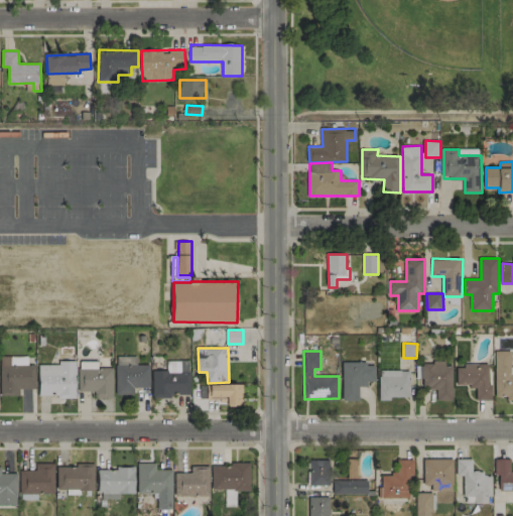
[(512,351),(497,351),(496,396),(507,396),(507,400),(512,399),(512,351)]
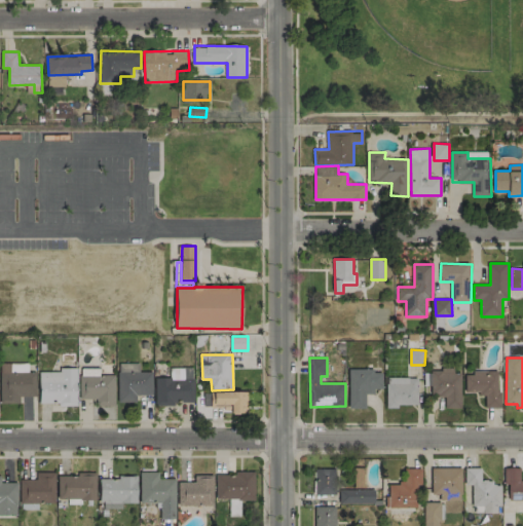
[(38,396),(38,371),(31,372),(31,363),(2,364),(2,403),(22,403),(22,397),(38,396)]
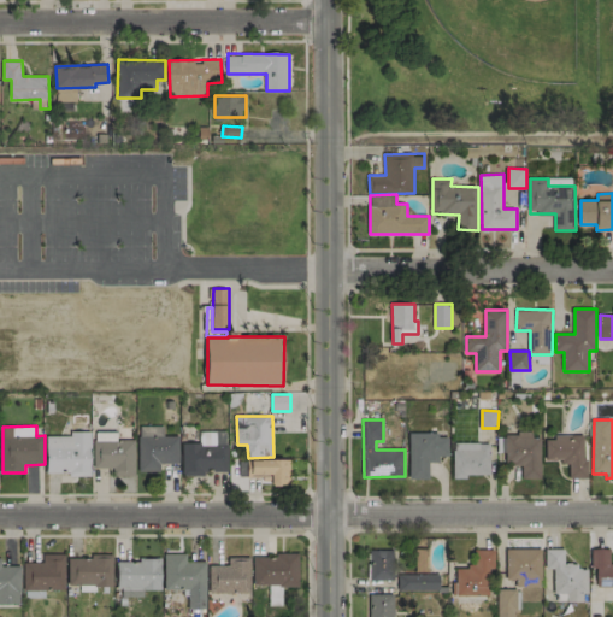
[(137,440),(118,439),(118,432),(95,432),(95,468),(115,468),(115,475),(136,476),(137,440)]
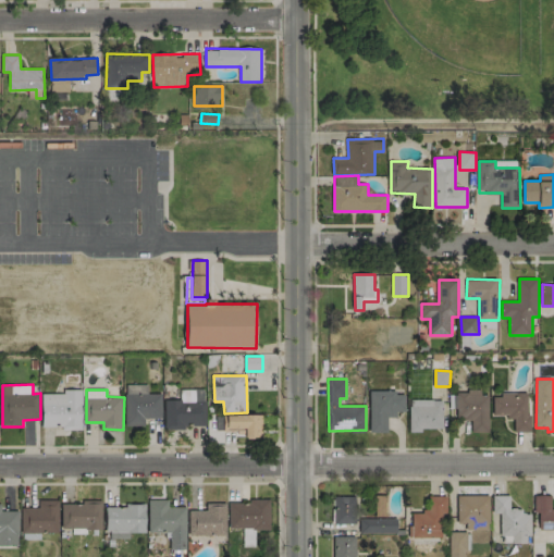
[(167,399),(167,430),(187,429),(187,425),(207,425),(207,390),(182,390),(182,399),(167,399)]
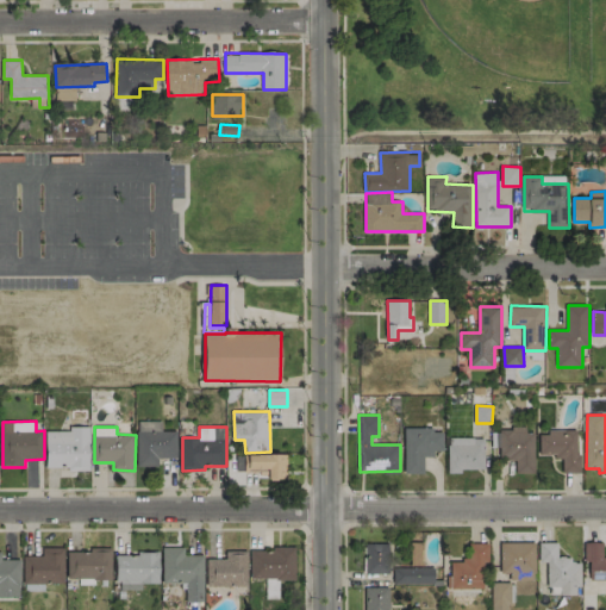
[(48,429),(48,470),(91,468),(91,429),(48,429)]
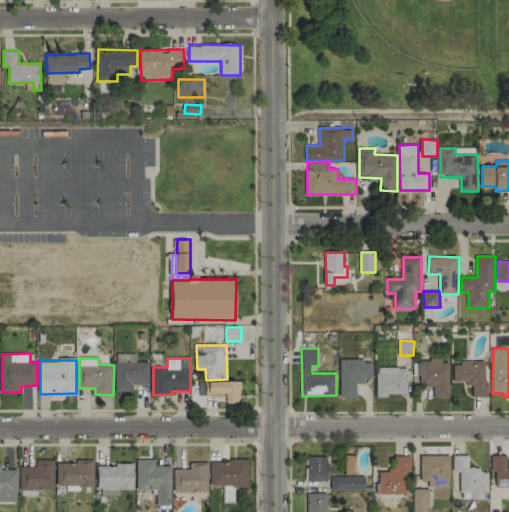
[(356,397),(357,382),(373,382),(373,360),(341,360),(340,397),(356,397)]
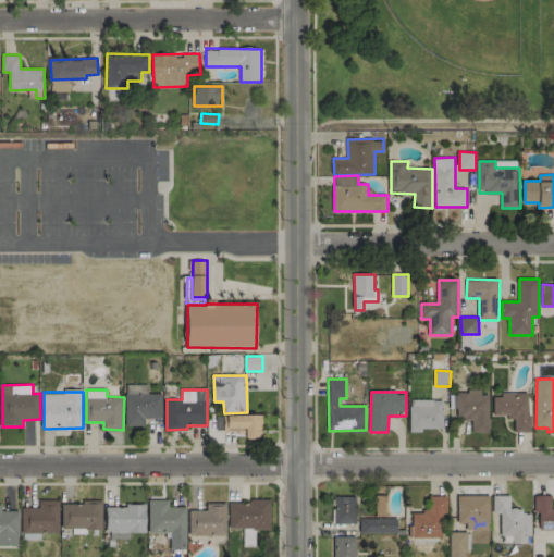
[(474,432),(491,432),(490,392),(457,392),(457,419),(472,418),(474,432)]
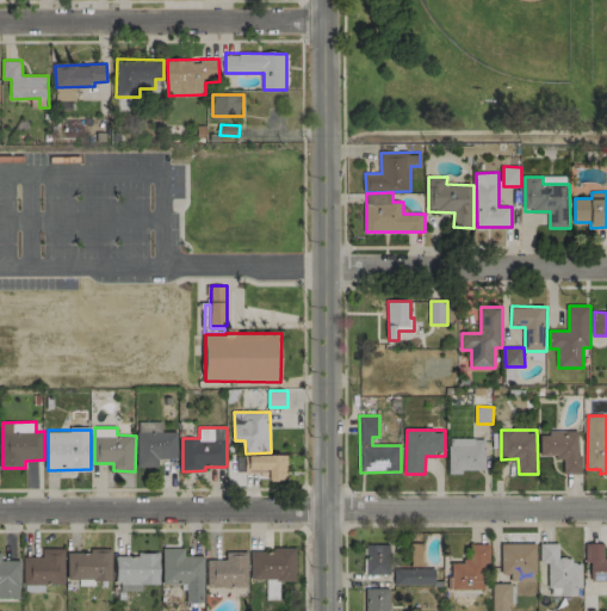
[(138,467),(160,467),(160,458),(179,458),(180,432),(140,431),(138,467)]
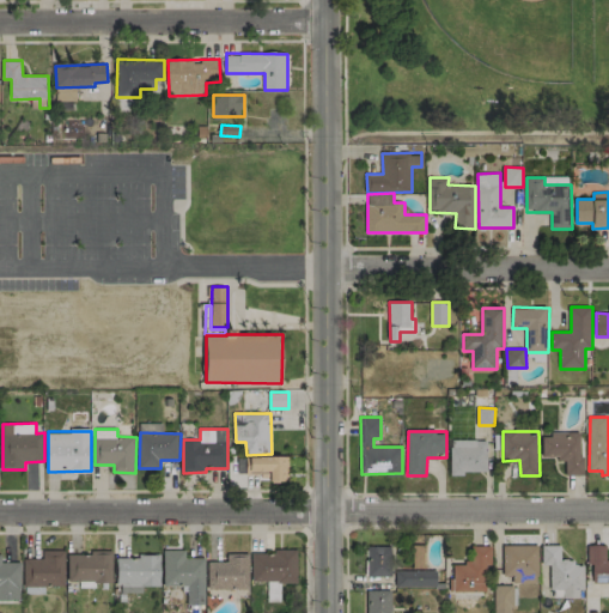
[(567,474),(583,474),(584,434),(544,432),(543,457),(567,459),(567,474)]
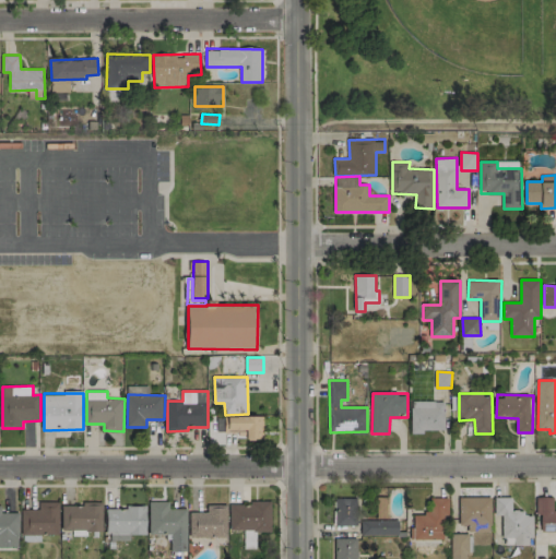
[(412,433),(424,433),(424,430),(446,430),(446,402),(413,401),(412,433)]
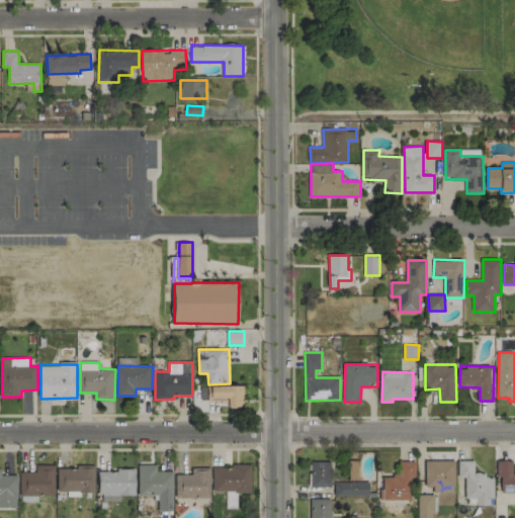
[(245,385),(211,385),(212,400),(229,399),(229,408),(245,407),(245,385)]
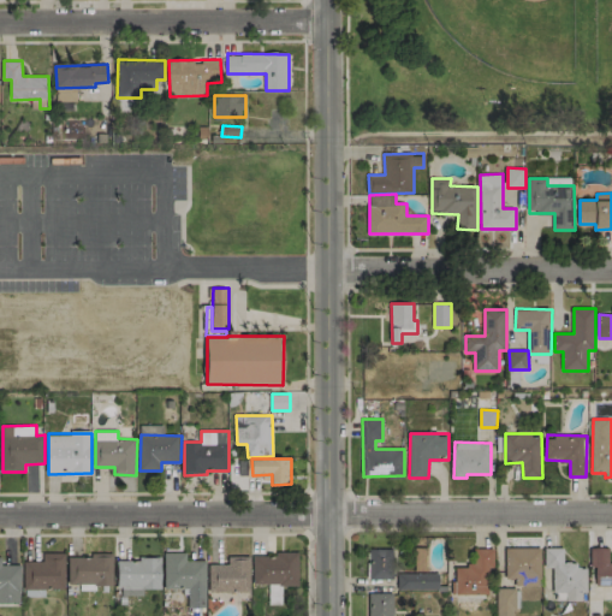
[(494,548),(475,548),(475,566),(455,566),(455,594),(493,594),(494,548)]
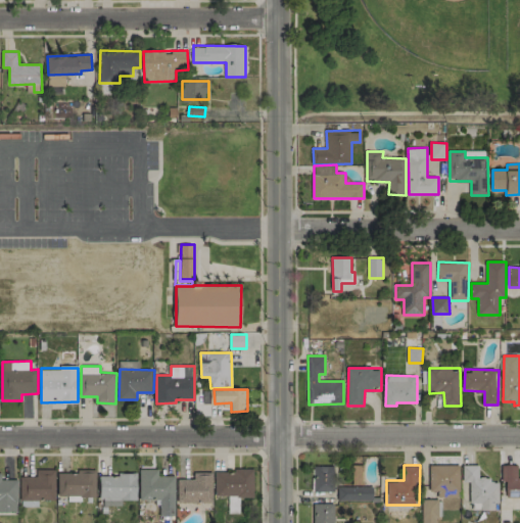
[(461,465),(430,466),(431,491),(439,491),(439,497),(461,497),(461,465)]
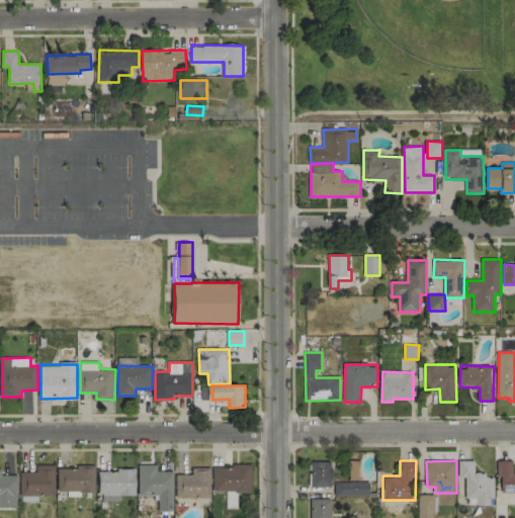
[(494,505),(494,475),(475,475),(476,460),(459,460),(459,478),(467,478),(466,505),(494,505)]
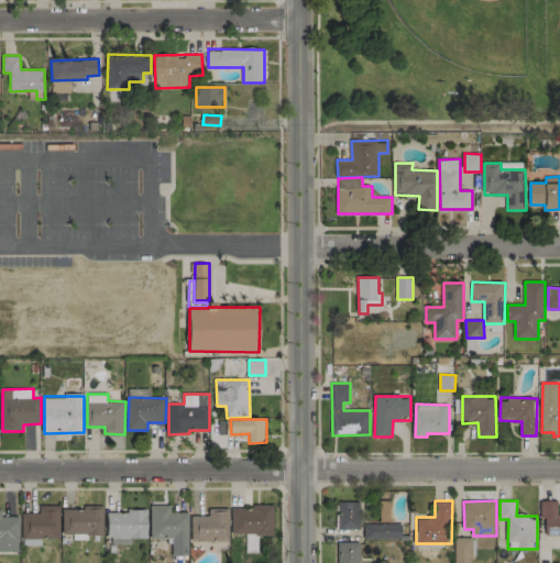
[(546,537),(559,536),(559,514),(558,514),(558,500),(542,500),(541,519),(546,519),(546,537)]
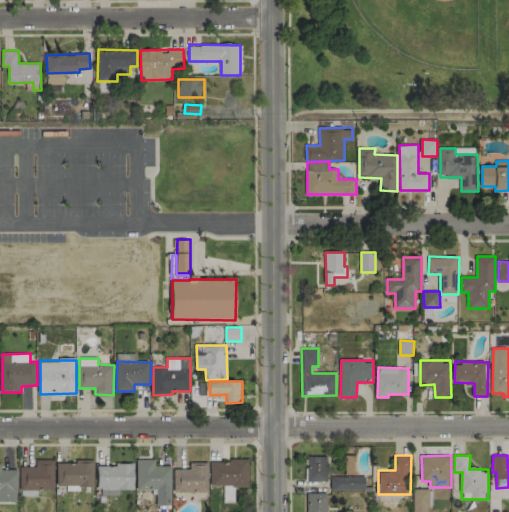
[(328,456),(308,456),(307,481),(328,482),(328,456)]
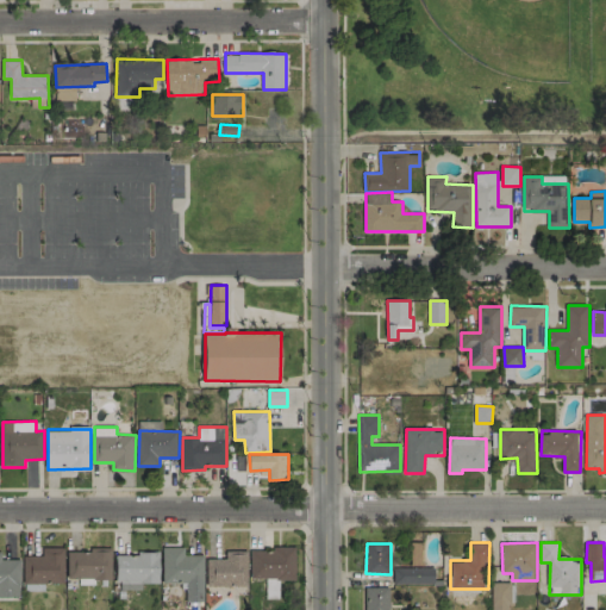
[(425,566),(424,545),(412,545),(413,566),(425,566)]
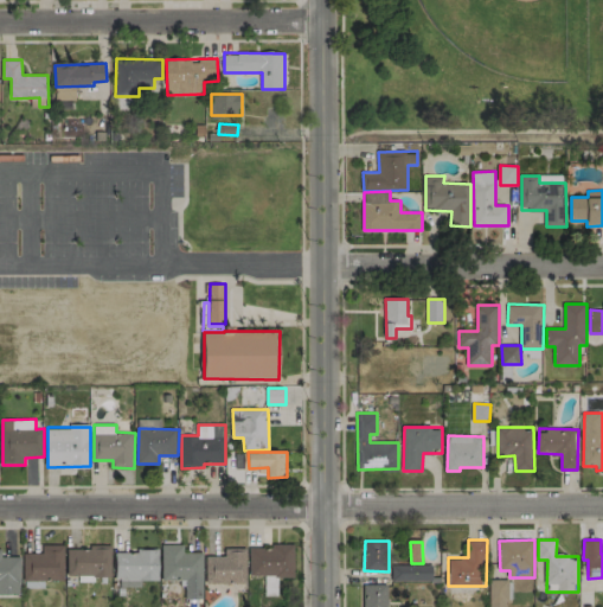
[(66,580),(65,544),(44,545),(45,553),(25,553),(25,587),(45,587),(45,580),(66,580)]
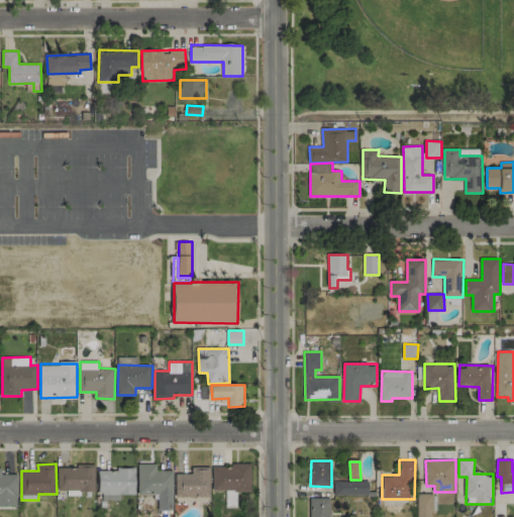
[(174,510),(174,471),(158,471),(158,463),(139,463),(139,494),(160,494),(160,510),(174,510)]
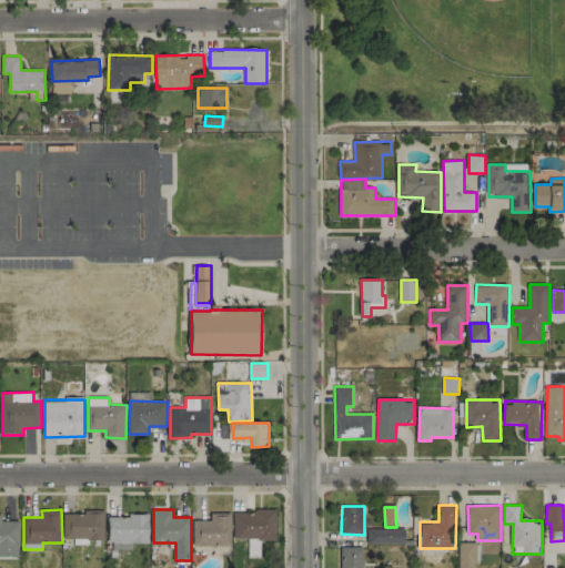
[(278,539),(276,510),(235,510),(235,539),(278,539)]
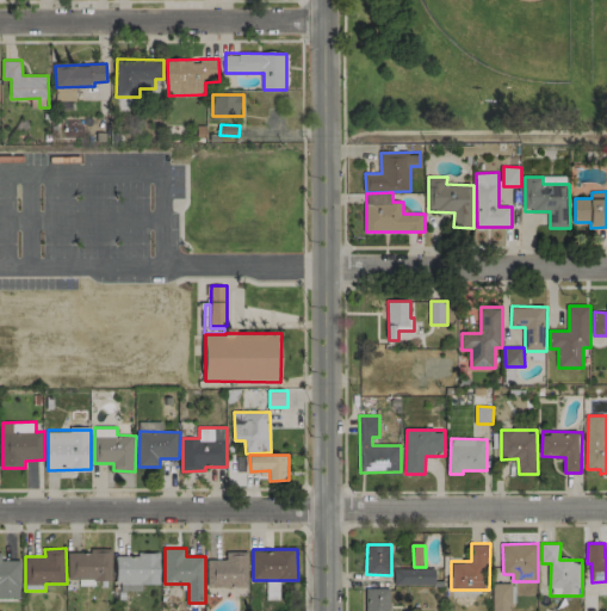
[(115,550),(69,551),(69,580),(115,579),(115,550)]
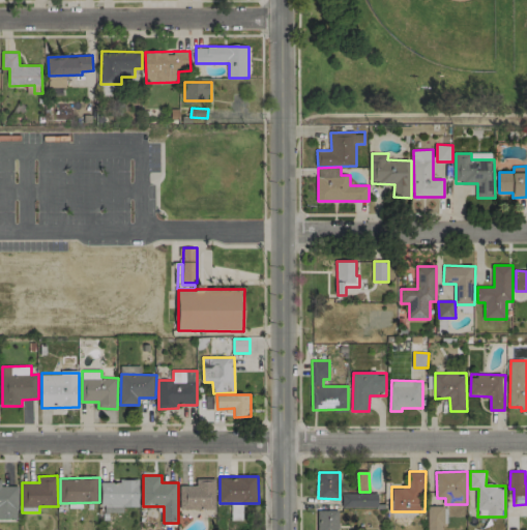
[(0,519),(20,519),(19,486),(2,487),(2,479),(0,478),(0,519)]
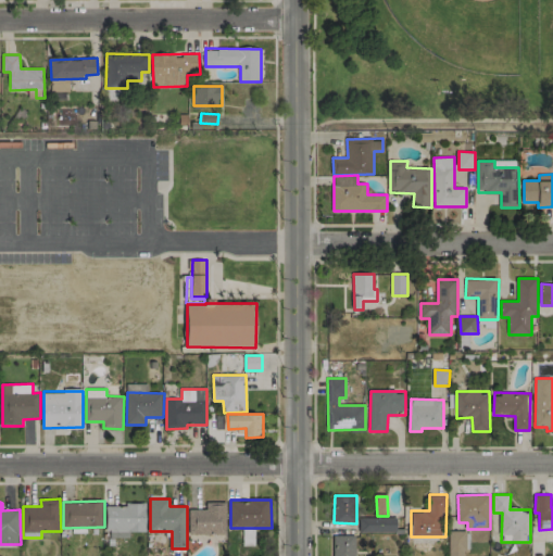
[(190,509),(190,535),(227,533),(226,502),(208,502),(209,508),(190,509)]
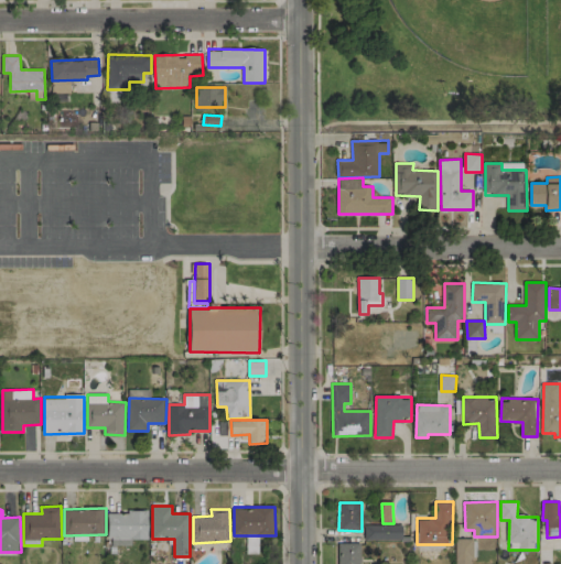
[(149,540),(149,511),(110,511),(110,545),(133,545),(133,540),(149,540)]
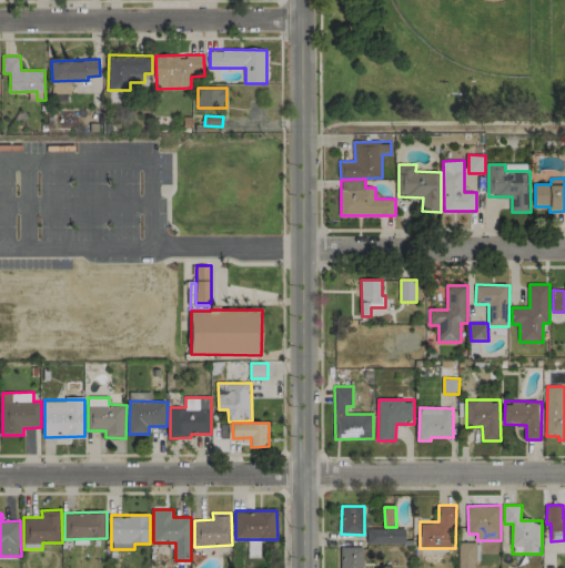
[(406,528),(369,528),(369,544),(406,544),(406,528)]
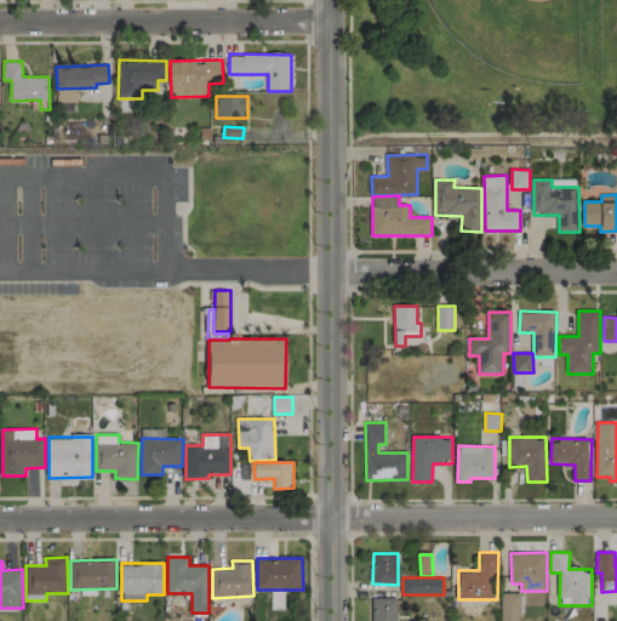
[(502,593),(502,620),(520,620),(520,593),(502,593)]
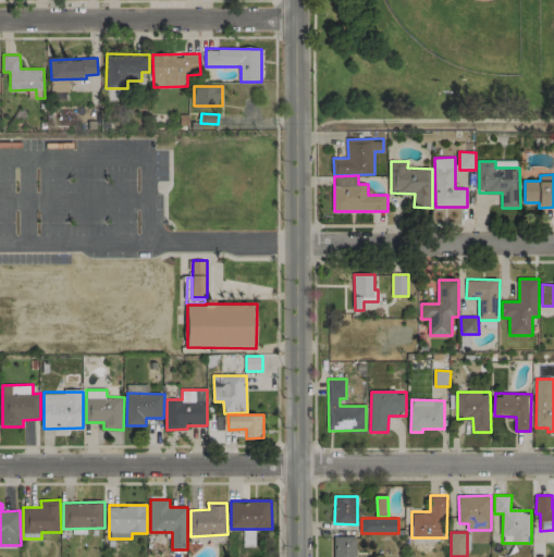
[(335,556),(356,556),(357,536),(336,535),(335,556)]
